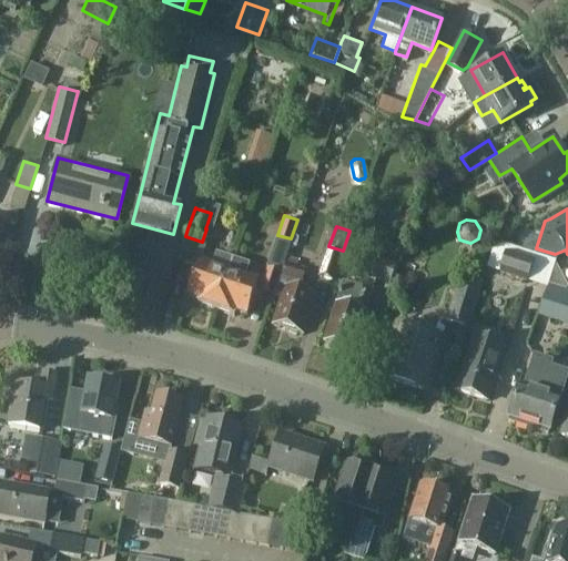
[(202,242),(185,236),(179,256),(196,263),(198,259),(199,261),(205,243),(202,242)]
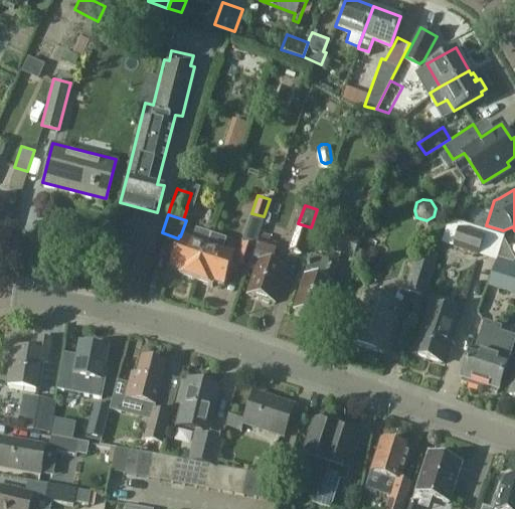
[(297,222),(289,245),(288,247),(303,252),(311,227),(298,223),(297,222)]
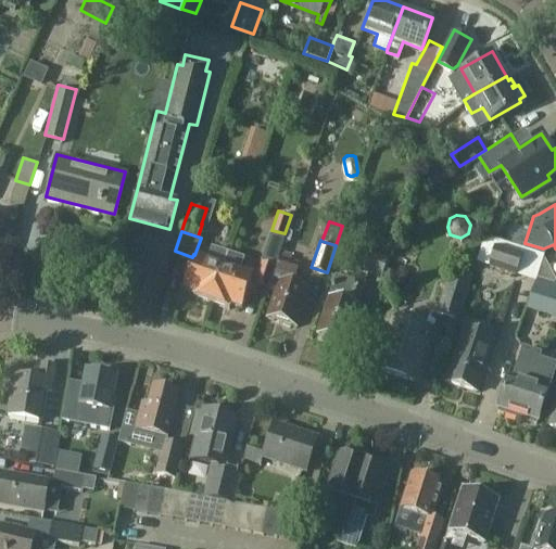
[(517,251),(495,243),(489,263),(516,271),(522,252),(517,251)]
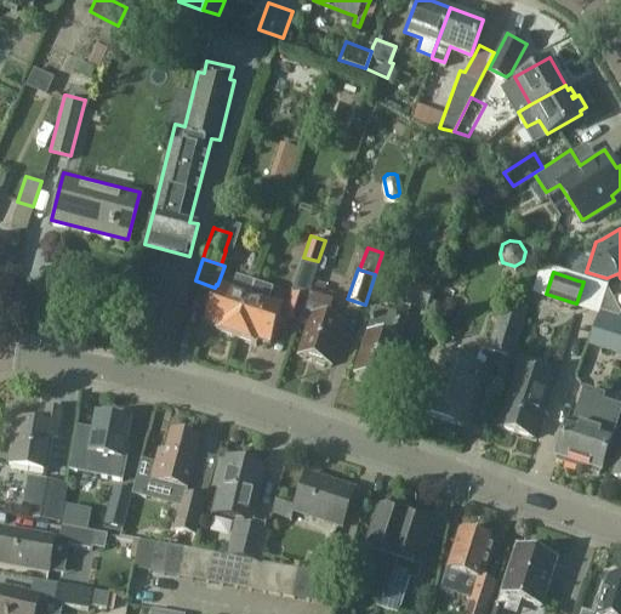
[(235,273),(231,289),(217,285),(216,284),(215,288),(204,320),(217,325),(216,329),(237,336),(254,279),(235,273)]
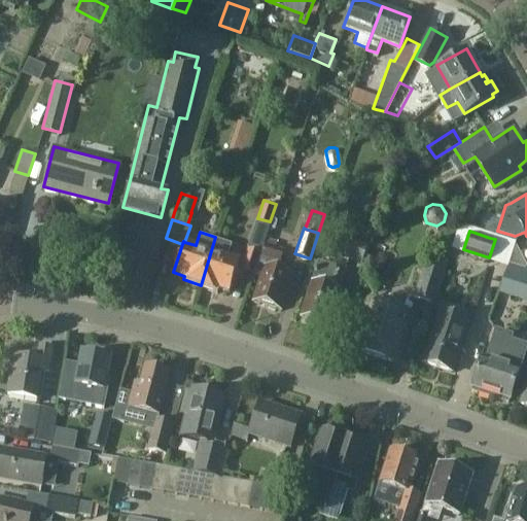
[(261,271),(253,298),(266,302),(268,306),(274,308),(278,306),(280,307),(291,273),(277,268),(279,259),(284,246),(275,243),(277,239),(267,235),(265,240),(261,249),(255,269),(261,271)]
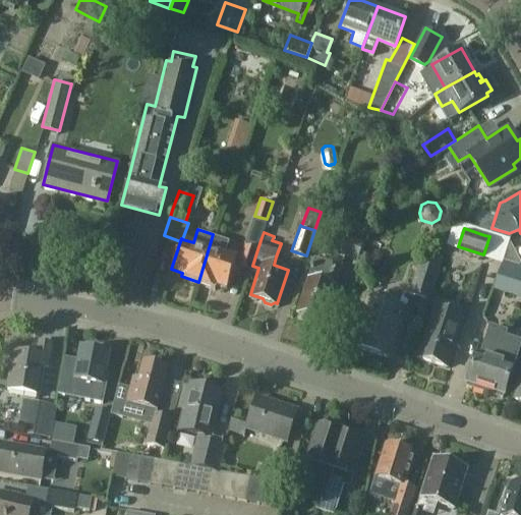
[(229,239),(213,234),(198,282),(214,287),(216,283),(226,287),(236,256),(224,252),(229,239)]
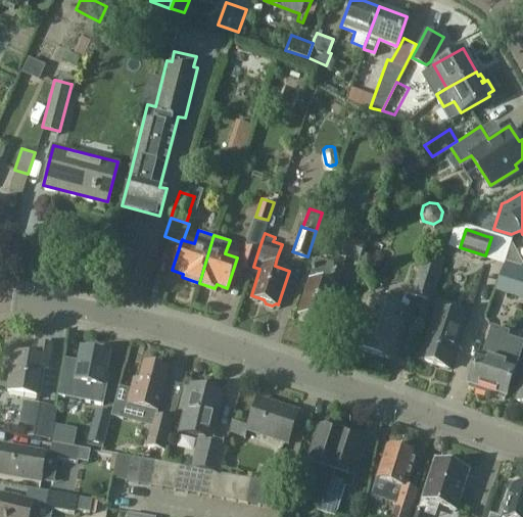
[(360,244),(343,238),(338,251),(354,257),(360,244)]
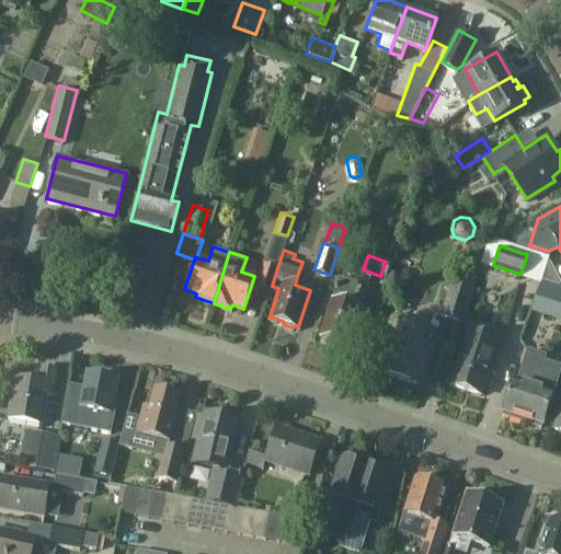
[(266,261),(260,281),(272,286),(278,265),(266,261)]
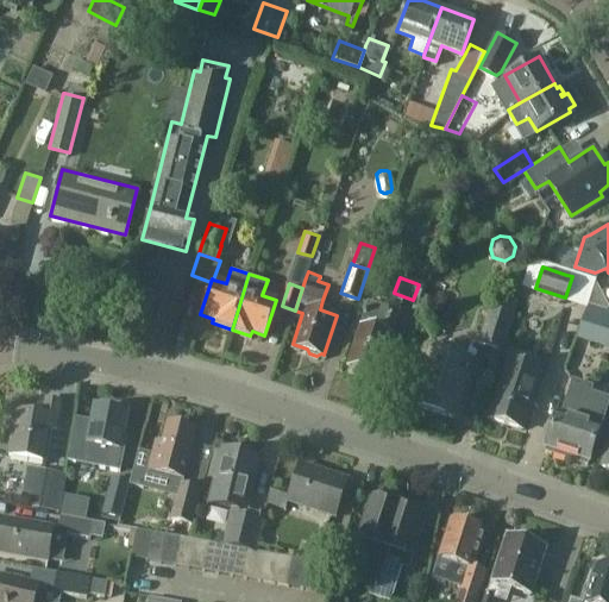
[(358,323),(360,323),(349,363),(351,363),(353,368),(360,370),(364,368),(380,372),(391,332),(399,313),(387,309),(388,303),(366,298),(358,323)]
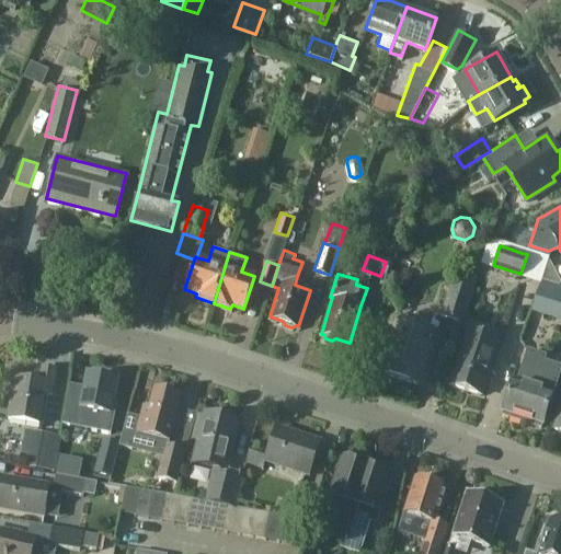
[(541,277),(535,298),(547,301),(553,280),(541,277)]
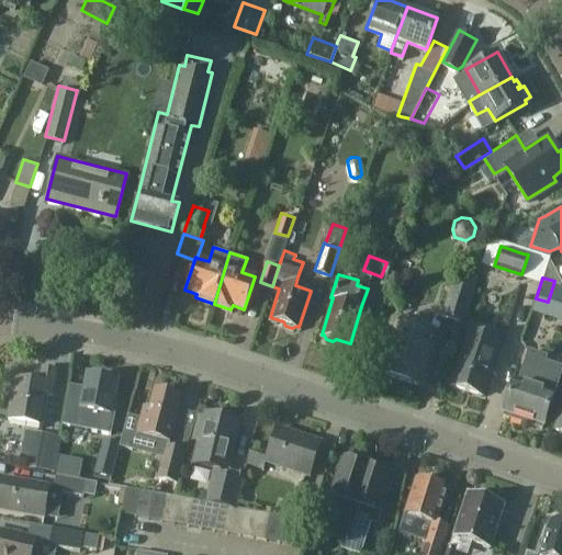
[(457,287),(447,316),(463,321),(473,292),(457,287)]
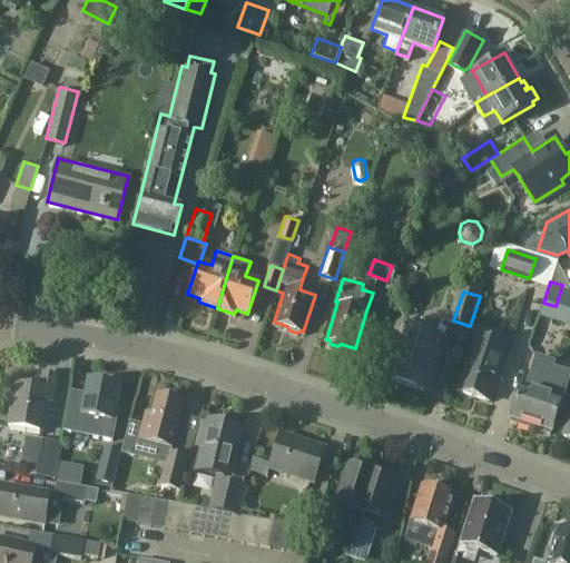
[(432,316),(428,329),(402,320),(384,373),(428,387),(445,335),(451,318),(438,314),(432,316)]
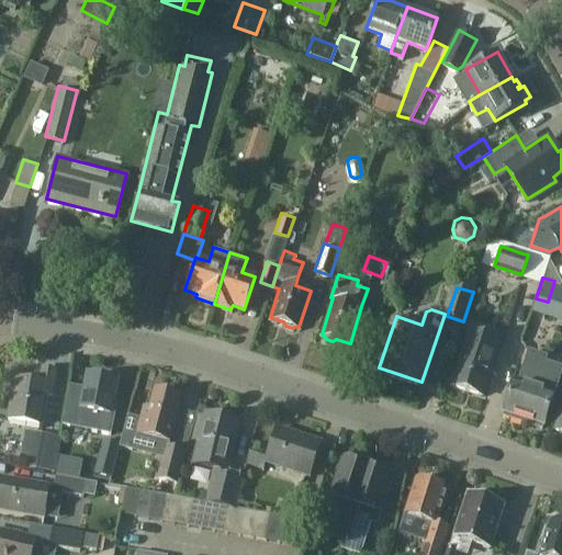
[(498,339),(470,330),(469,329),(451,383),(481,393),(498,339)]
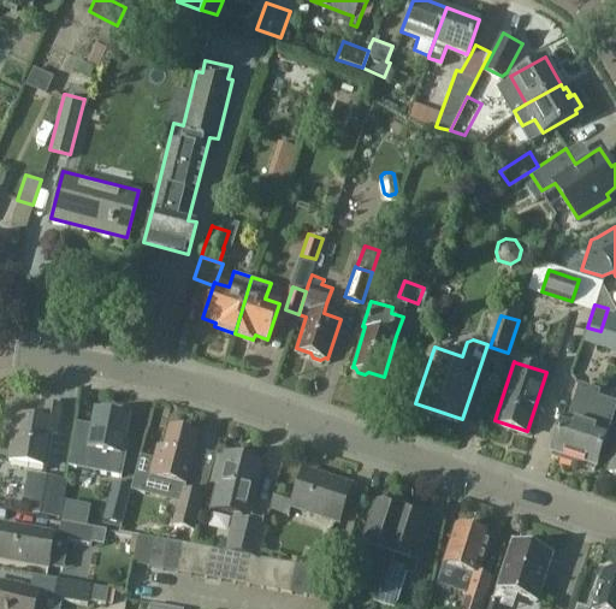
[(561,413),(550,449),(551,449),(556,450),(557,456),(572,461),(591,467),(593,462),(596,463),(597,463),(608,427),(606,427),(612,411),(600,406),(603,396),(598,395),(604,376),(590,371),(582,390),(579,389),(570,415),(561,413)]
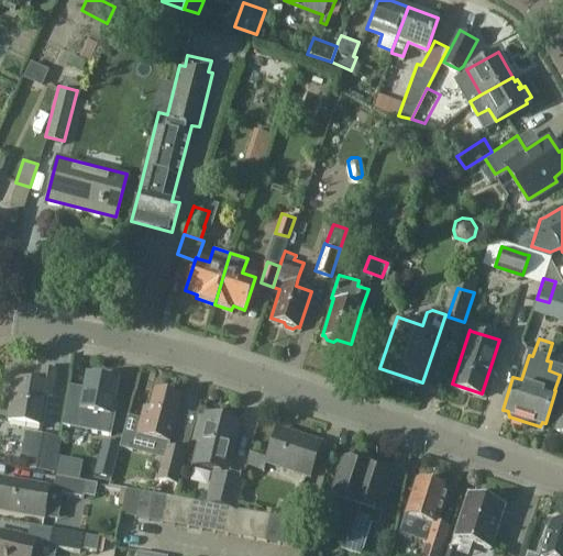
[(40,379),(13,375),(8,415),(42,421),(46,391),(51,391),(54,366),(42,364),(40,379)]
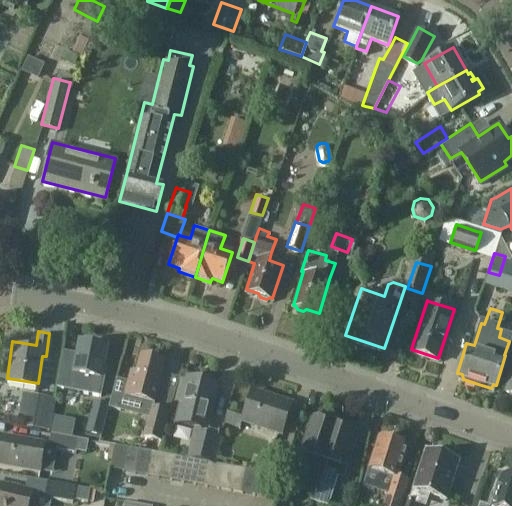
[(111,344),(106,343),(79,338),(73,370),(77,371),(76,374),(86,377),(87,373),(88,373),(85,389),(101,392),(111,344)]
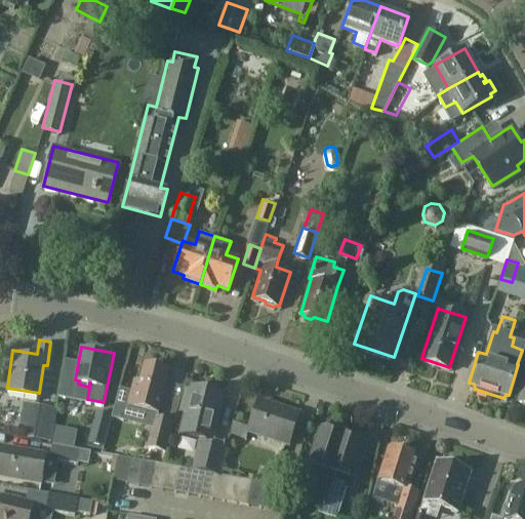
[(128,403),(161,411),(172,367),(146,361),(142,377),(134,376),(128,403)]
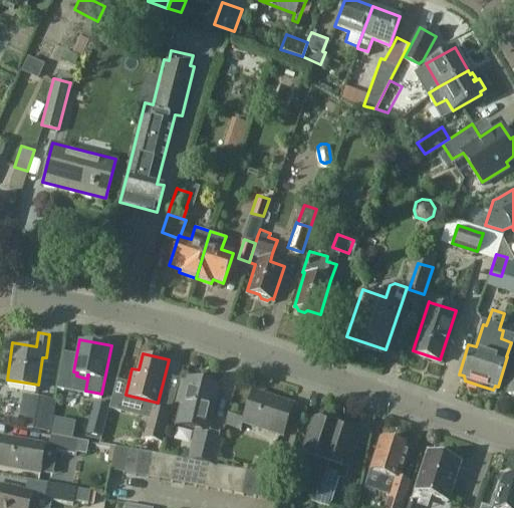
[(181,402),(176,421),(207,429),(219,383),(188,374),(187,377),(182,376),(176,400),(181,402)]
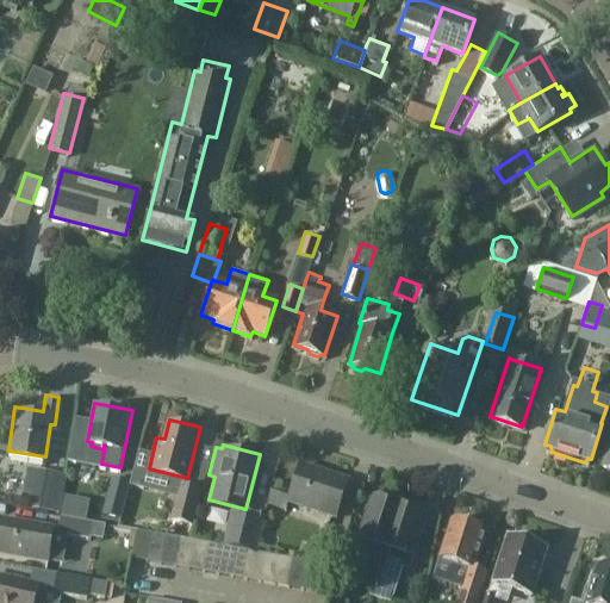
[(335,514),(347,478),(299,460),(287,496),(335,514)]
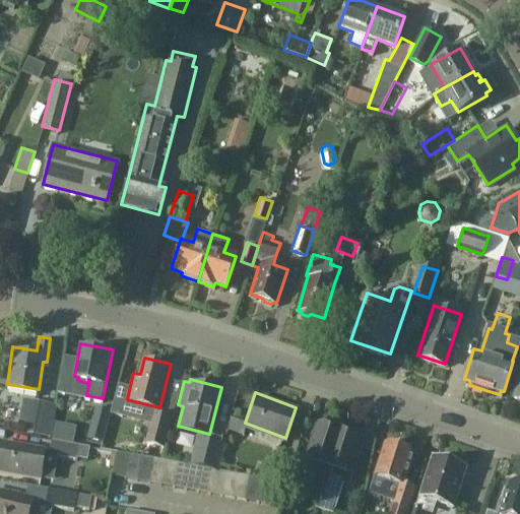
[(27,424),(26,430),(41,433),(47,399),(34,396),(27,424)]
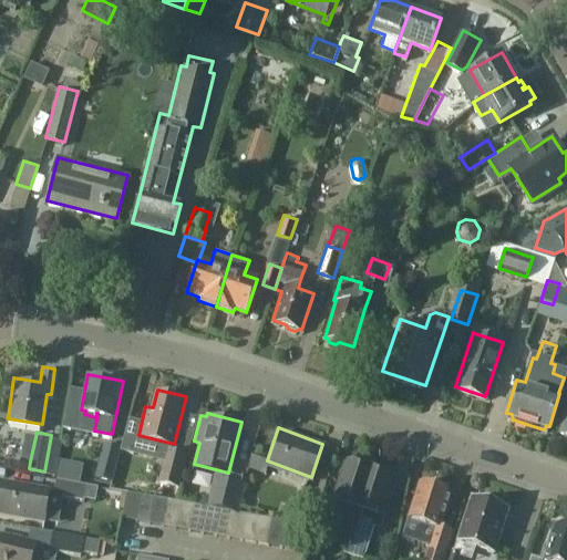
[(95,474),(95,475),(112,478),(121,444),(104,439),(95,474)]
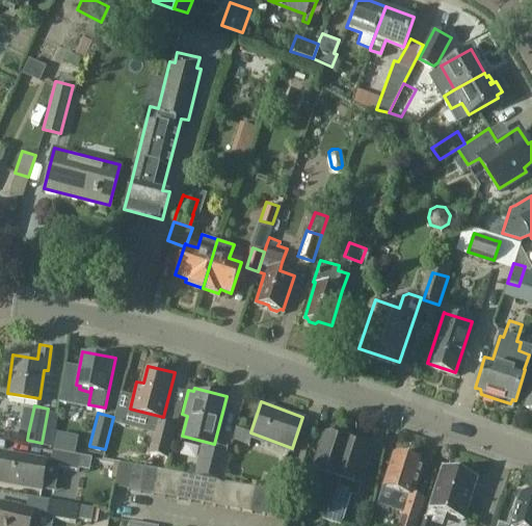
[(148,451),(166,455),(168,456),(177,423),(156,418),(148,451)]
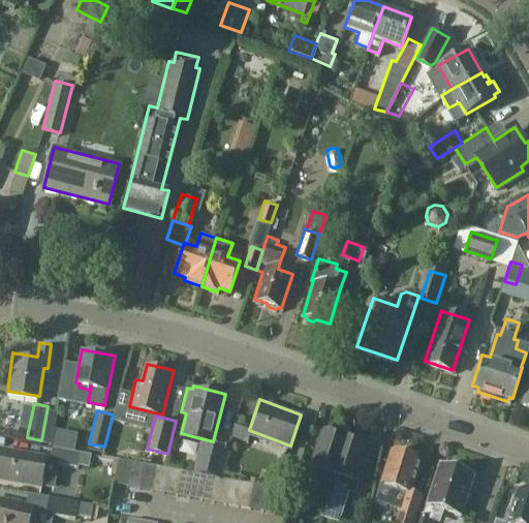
[(319,465),(309,497),(323,502),(346,432),(336,428),(335,431),(322,427),(311,462),(319,465)]
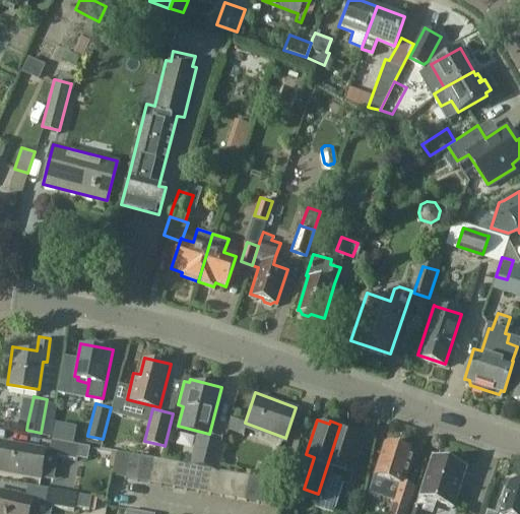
[(318,494),(315,504),(332,509),(341,480),(347,483),(350,471),(363,435),(350,431),(351,430),(351,428),(340,425),(318,494)]
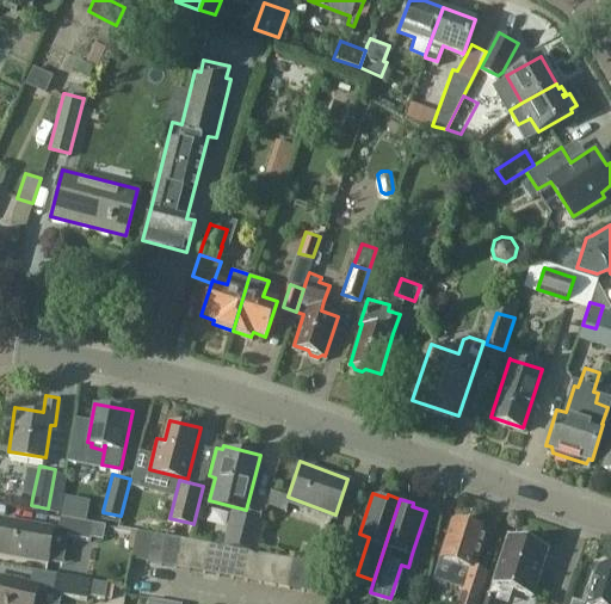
[(223,535),(222,542),(236,544),(250,547),(257,548),(264,518),(230,510),(223,535)]
